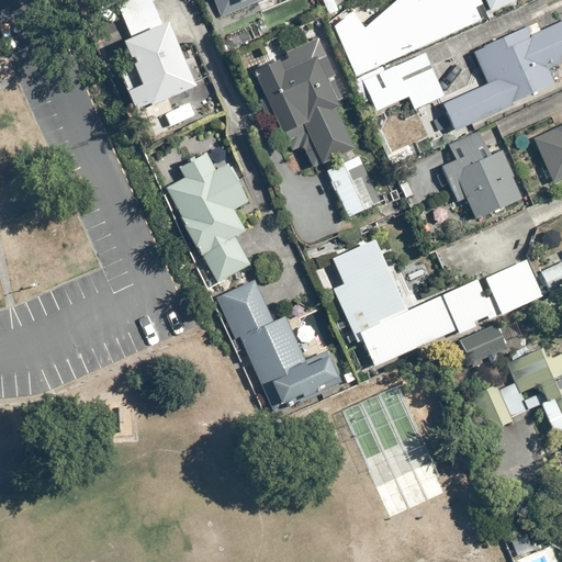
[(211,0),(220,21),(272,0),(211,0)]
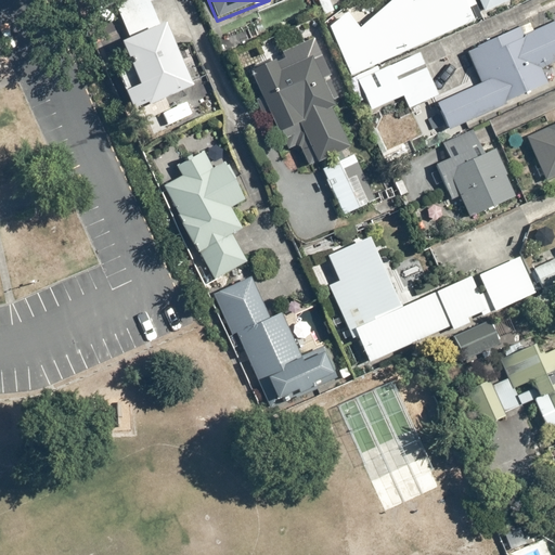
[(328,28),(351,77),(474,22),(463,0),(417,0),(411,2),(410,0),(391,0),(359,29),(347,14),(328,28)]
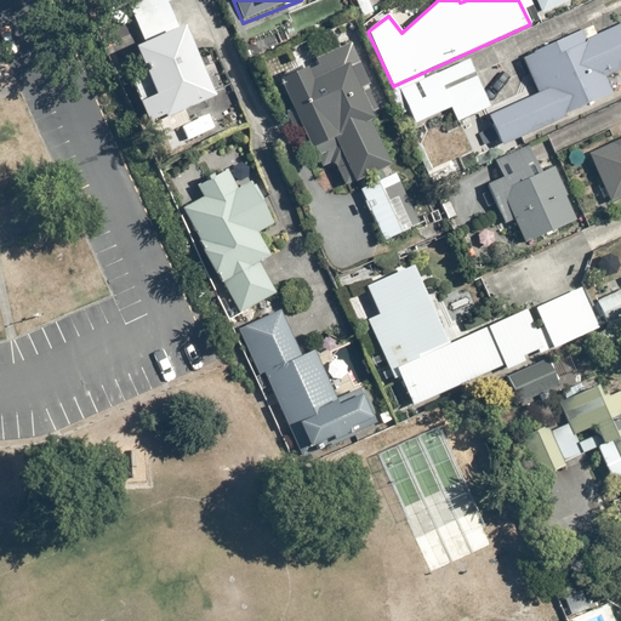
[(534,0),(541,15),(573,0),(534,0)]
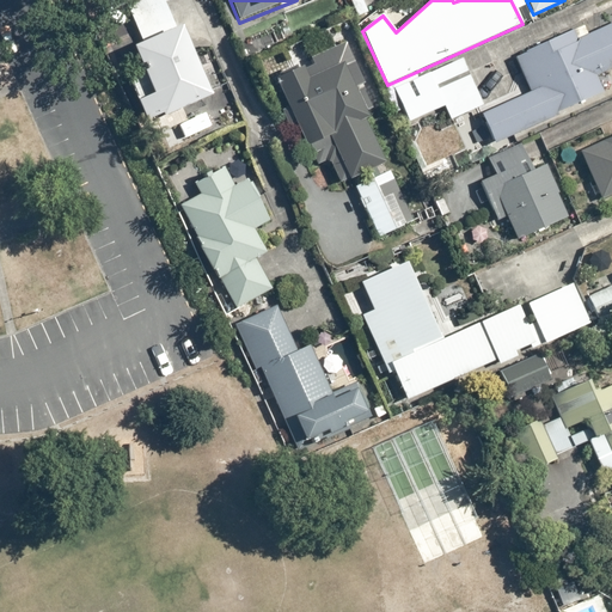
[(571,31),(513,57),(528,93),(479,115),(494,145),(557,116),(556,114),(603,93),(595,77),(611,68),(611,25),(576,42),(571,31)]
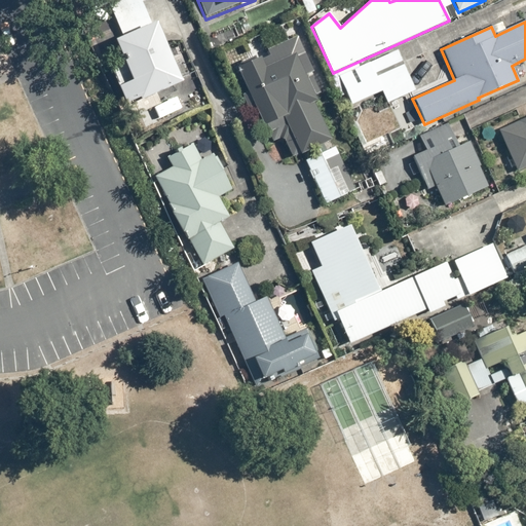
[(153,23),(111,41),(129,81),(115,87),(123,106),(137,100),(138,102),(180,83),(153,23)]
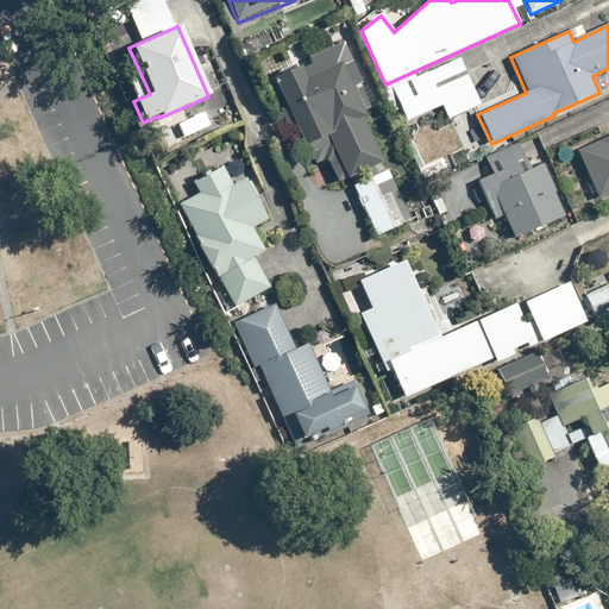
[(305,79),(300,67),(276,77),(280,85),(276,87),(303,146),(306,145),(315,165),(324,161),(328,163),(337,184),(382,164),(363,120),(366,118),(363,112),(369,110),(357,85),(360,83),(341,42),(305,57),(313,75),(305,79)]
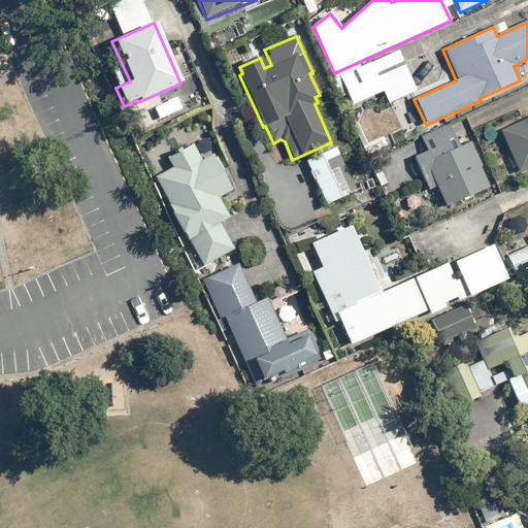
[(416,92),(397,52),(339,77),(352,106),(383,92),(388,104),(416,92)]
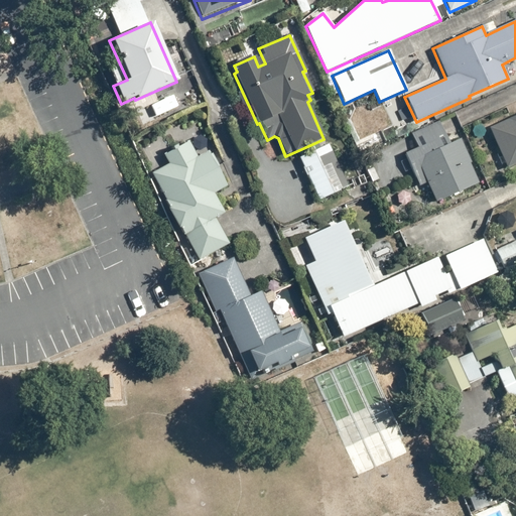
[(515,116),(489,128),(507,168),(515,164),(515,116)]
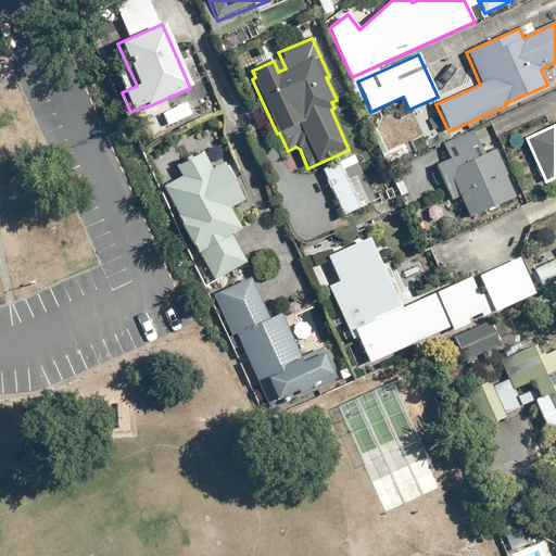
[(459,198),(469,218),(516,199),(495,151),(483,156),(472,133),(442,144),(449,160),(436,165),(451,201),(459,198)]
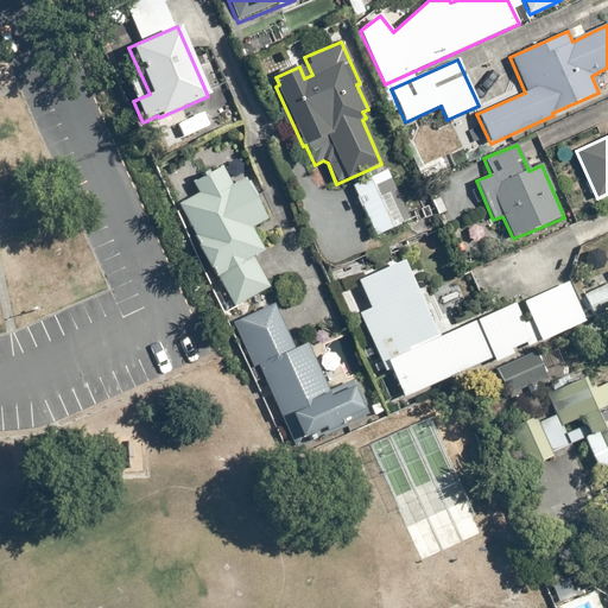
[(222,166),(191,183),(197,195),(177,206),(215,279),(217,278),(234,309),(271,289),(254,258),(265,252),(252,228),(267,221),(245,179),(232,185),(222,166)]
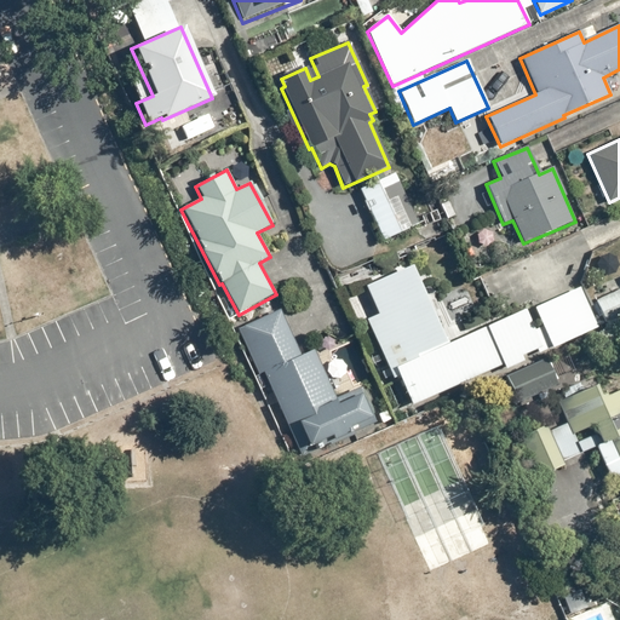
[(418,225),(395,174),(360,190),(384,241),(418,225)]
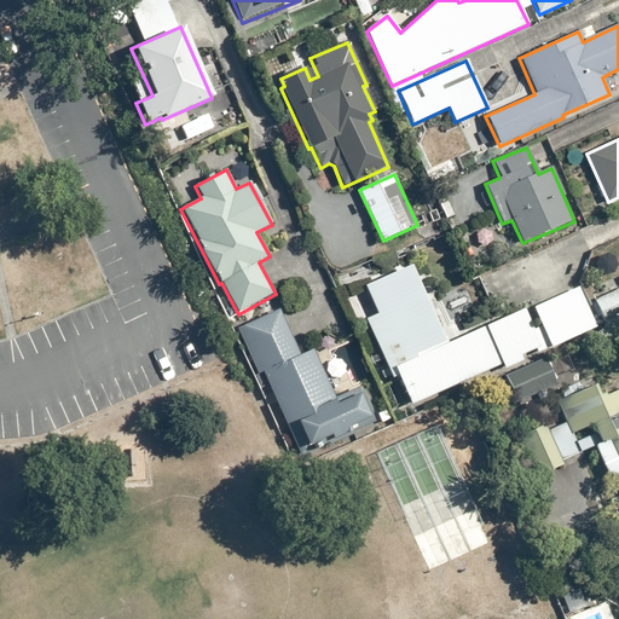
[(411,266),(364,287),(377,314),(365,320),(392,379),(397,376),(410,406),(502,365),(504,370),(522,362),(521,357),(534,351),(537,356),(597,329),(579,288),(532,308),(541,328),(532,331),(522,310),(446,345),(411,266)]
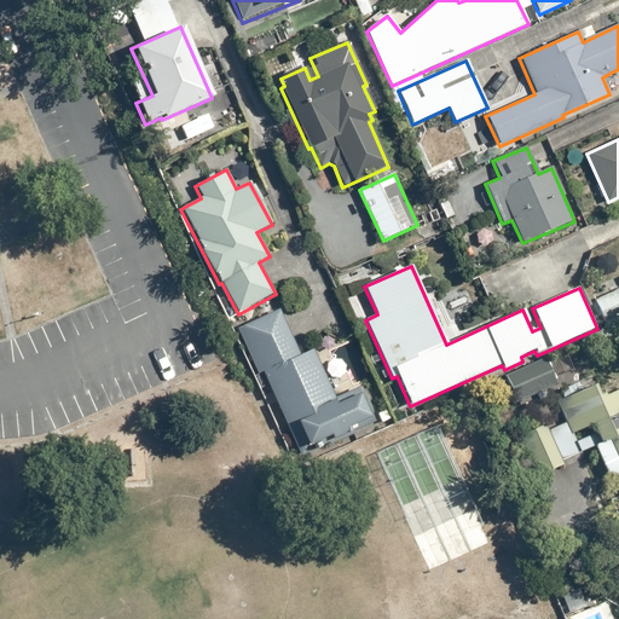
[(618,318),(618,290),(595,301),(605,325),(618,318)]
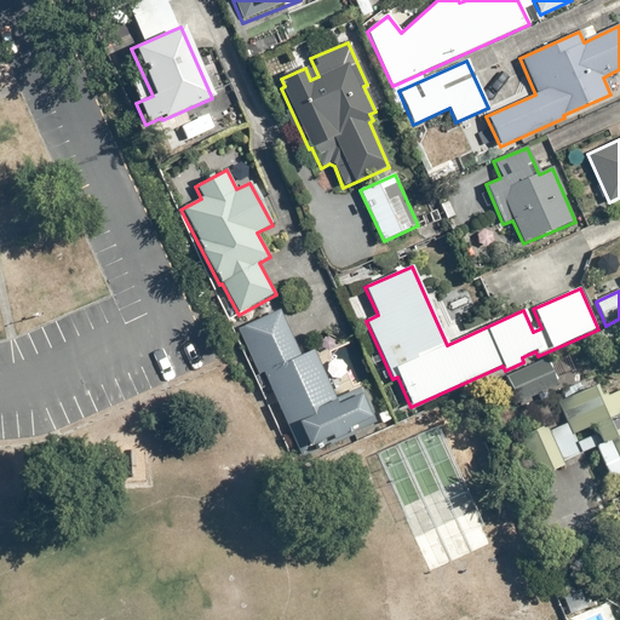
[(279,313),(239,331),(299,459),(377,424),(360,388),(336,399),(314,351),(300,357),(279,313)]
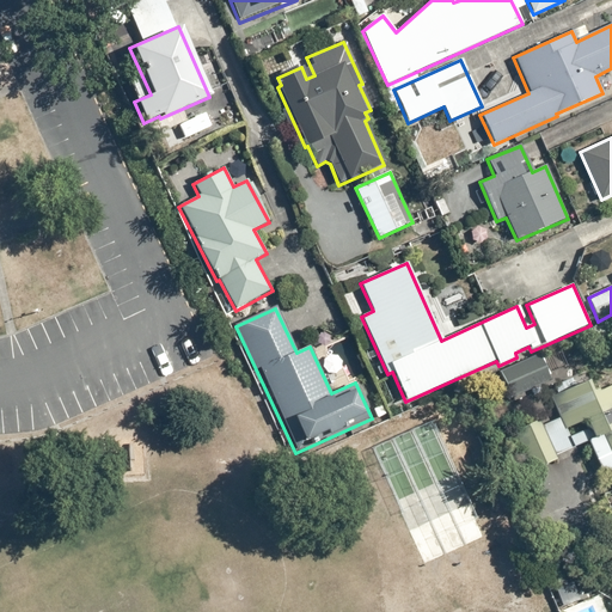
[(540,421),(510,434),(528,472),(556,460),(555,457),(592,440),(593,442),(604,438),(611,454),(611,386),(599,392),(598,389),(592,391),(588,381),(550,398),(560,418),(543,427),(540,421)]
